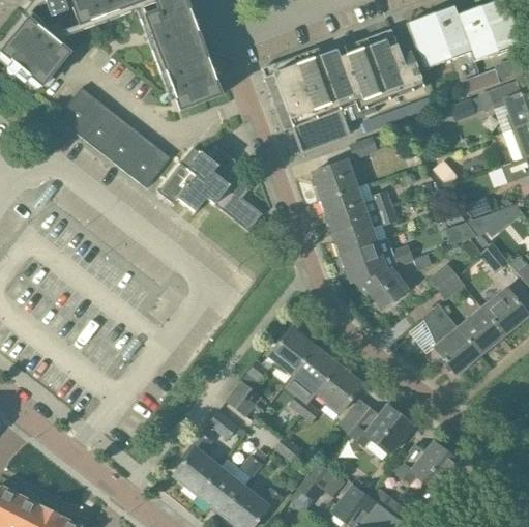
[(45,0),(52,17),(69,10),(65,0),(45,0)]
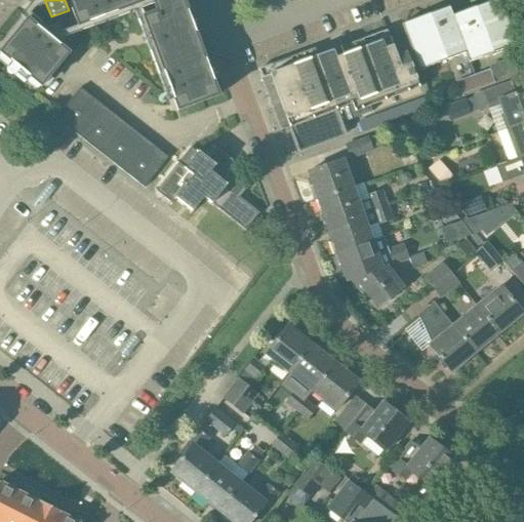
[(220,93),(184,0),(69,0),(79,26),(138,3),(178,109),(220,93)]
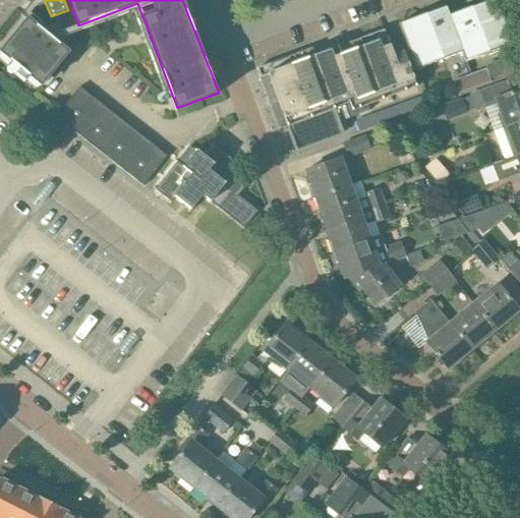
[(484,0),(451,13),(463,51),(466,60),(512,43),(496,0),(484,0)]
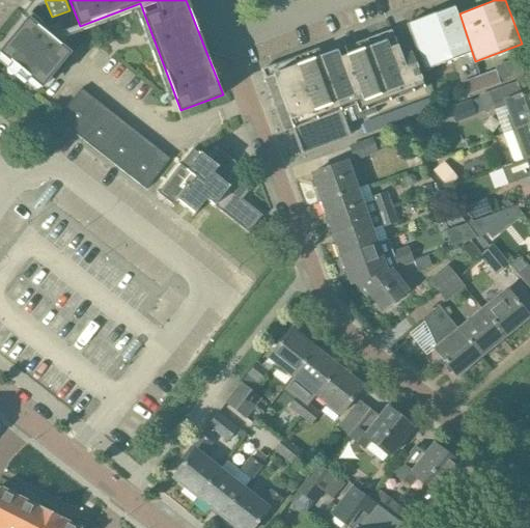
[(425,70),(472,52),(459,14),(455,4),(408,22),(413,37),(425,70)]
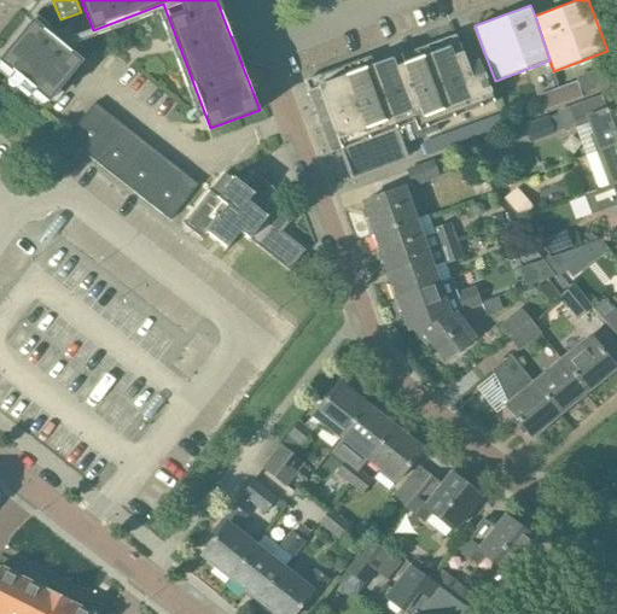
[(82,60),(34,21),(0,60),(50,100),(82,60)]
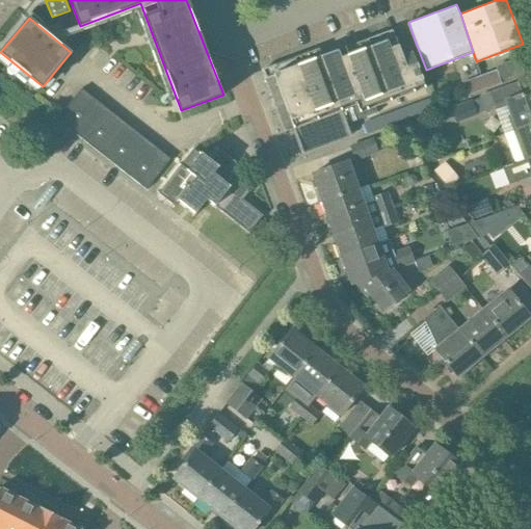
[(271,64),(263,68),(286,130),(294,127),(303,152),(351,134),(342,109),(356,104),(360,111),(416,90),(426,86),(421,72),(426,70),(414,37),(398,44),(393,28),(322,55),(319,47),(271,64)]
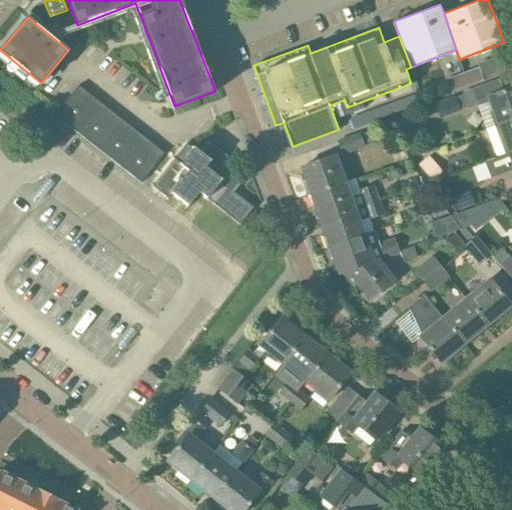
[(479,65),(464,71),(469,84),(484,79),(479,65)]
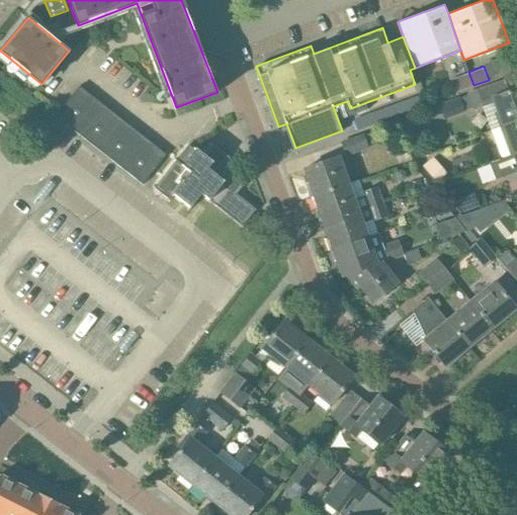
[(474,85),(468,72),(453,77),(458,91),(474,85)]
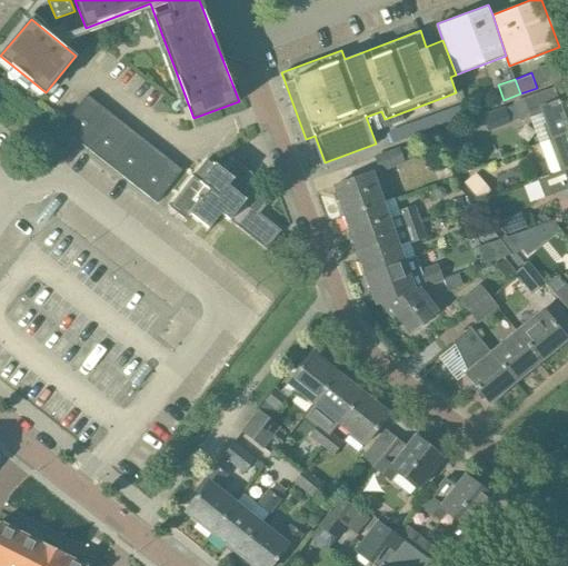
[(525,98),(515,102),(521,119),(531,116),(545,111),(555,137),(567,131),(567,96),(560,99),(555,87),(525,98)]
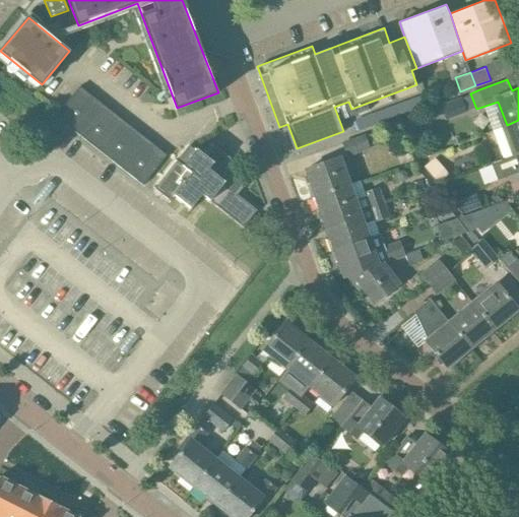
[(168,154),(80,85),(57,116),(144,184),(168,154)]
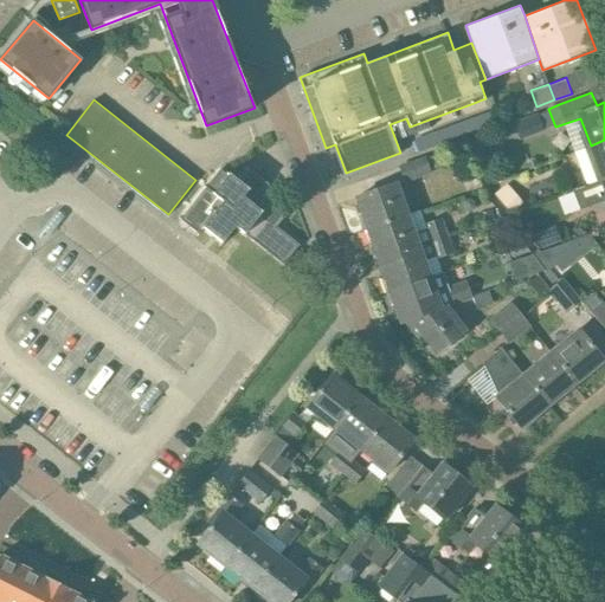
[(419,149),(482,127),(495,122),(490,110),(414,137),(419,149)]
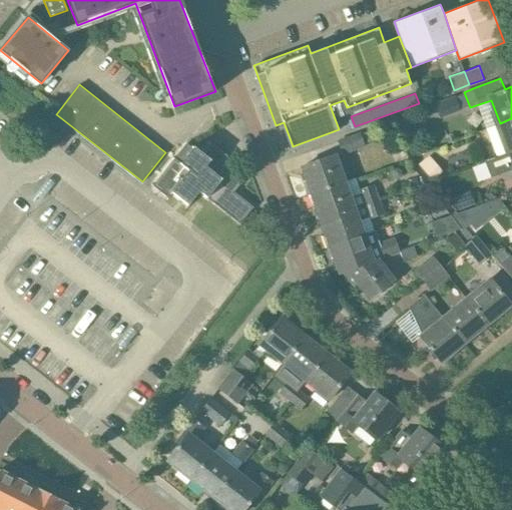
[(454,95),(435,103),(441,118),(460,111),(454,95)]
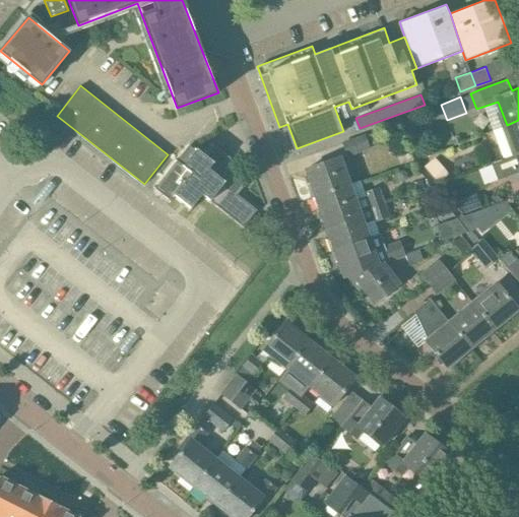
[(518,120),(507,125),(494,130),(502,151),(504,158),(517,153),(518,152),(518,120)]
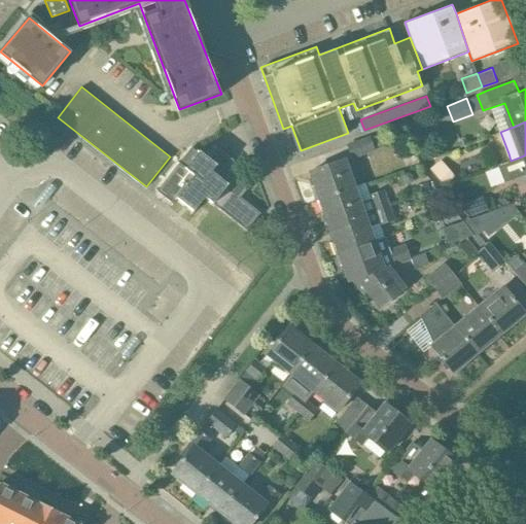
[(385,143),(381,133),(372,136),(371,134),(347,142),(353,158),(377,148),(376,146),(385,143)]
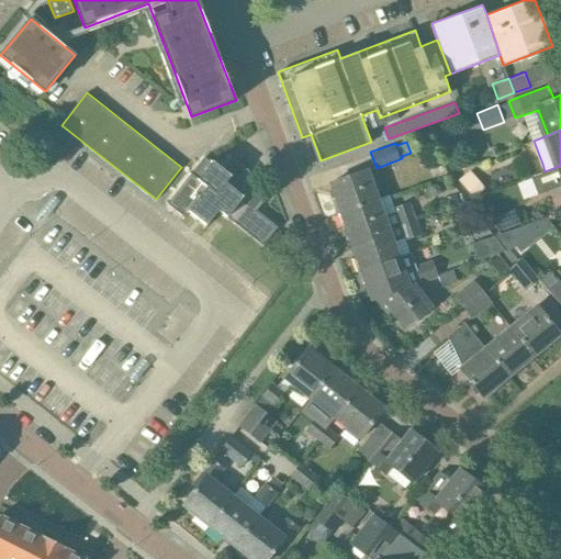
[(222,168),(205,155),(192,172),(169,203),(186,216),(190,211),(208,225),(220,210),(265,245),(279,226),(258,210),(268,198),(244,179),(250,170),(232,155),(222,168)]
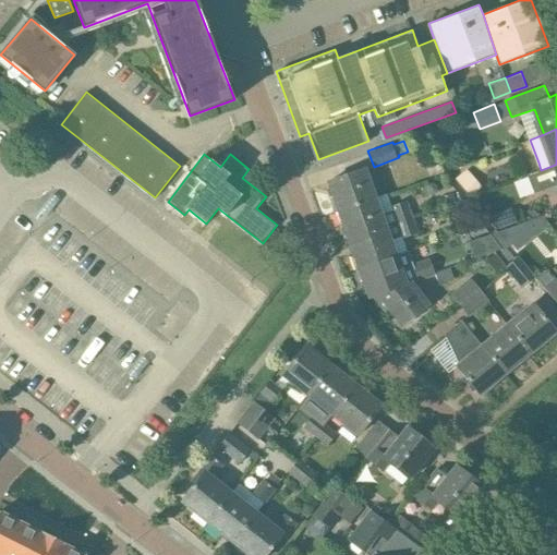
[(541,170),(528,175),(534,192),(556,182),(556,164),(555,165),(541,170)]
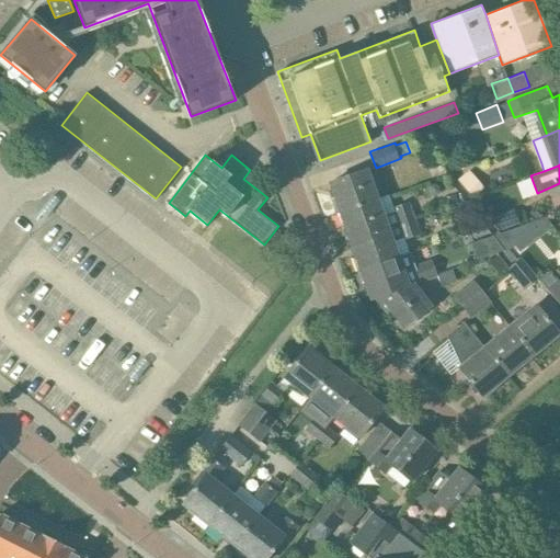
[(377,198),(377,197),(367,169),(331,182),(342,212),(377,198)]
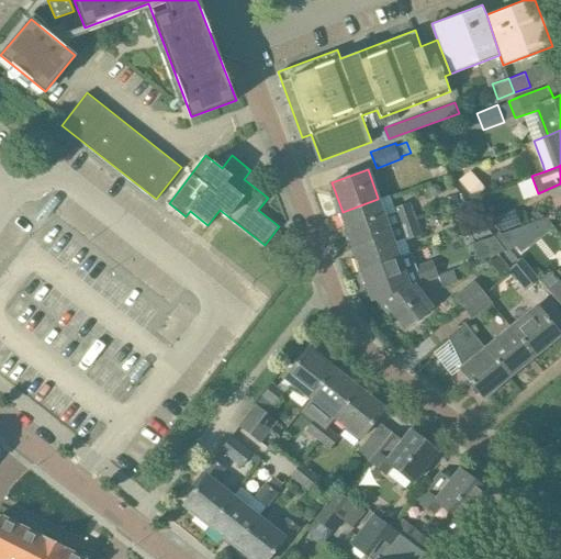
[(486,187),(472,169),(460,179),(474,197),(486,187)]
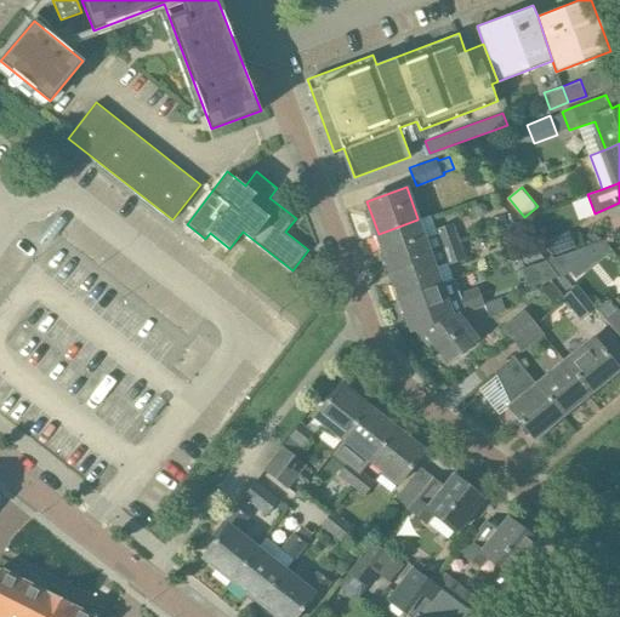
[(417,220),(379,234),(390,266),(461,240),(455,222),(436,229),(437,232),(425,236),(417,220)]
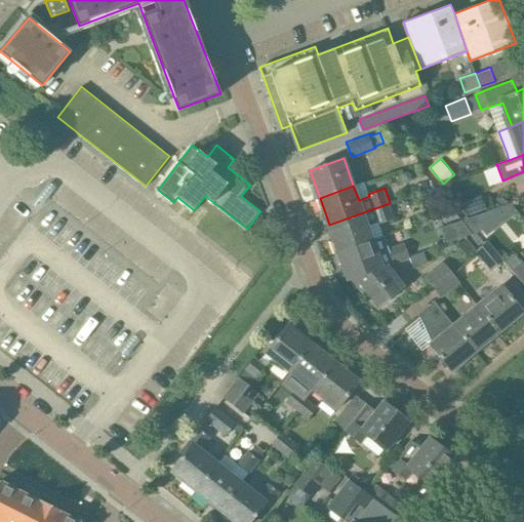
[(487,208),(482,194),(464,201),(469,215),(487,208)]
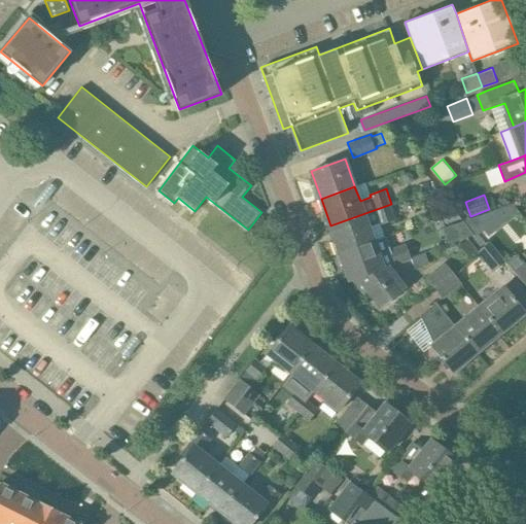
[(513,203),(501,207),(511,218),(519,211),(513,203)]
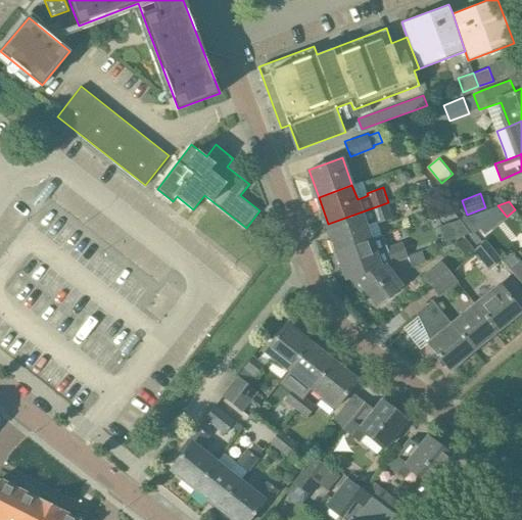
[(388,202),(328,224),(338,250),(372,238),(366,224),(376,220),(377,223),(393,217),(388,202)]
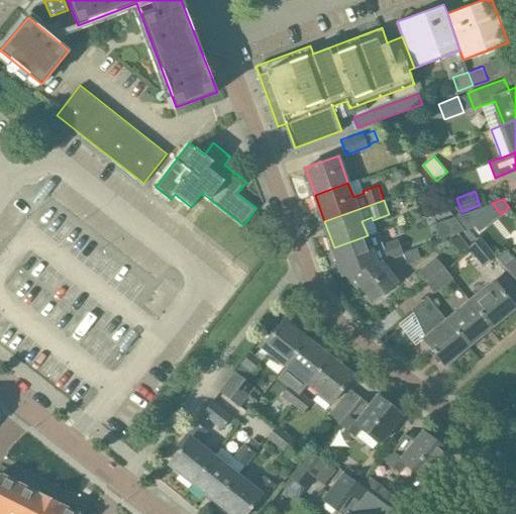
[(459,211),(454,215),(465,229),(467,230),(474,224),(465,212),(461,213),(459,211)]
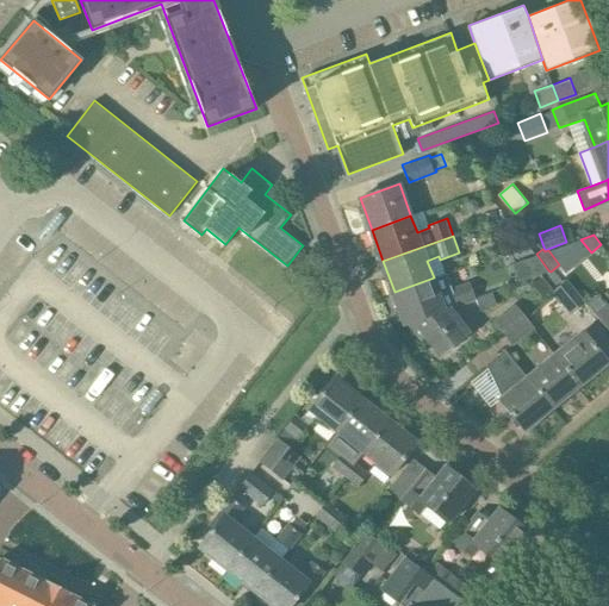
[(536,254),(527,257),(534,275),(548,270),(536,254)]
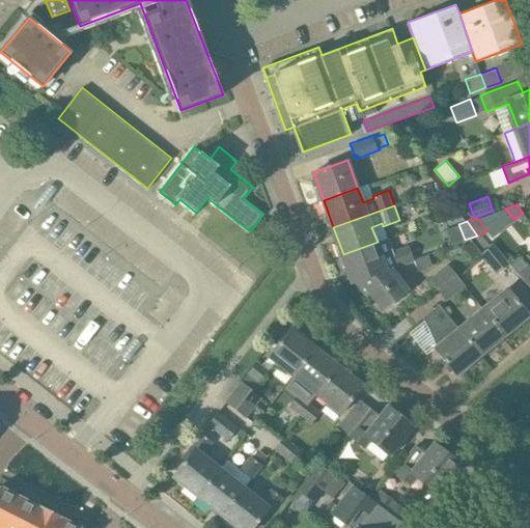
[(378,242),(343,254),(353,282),(360,280),(359,279),(387,269),(387,268),(390,267),(414,258),(409,244),(394,249),(389,238),(378,242)]
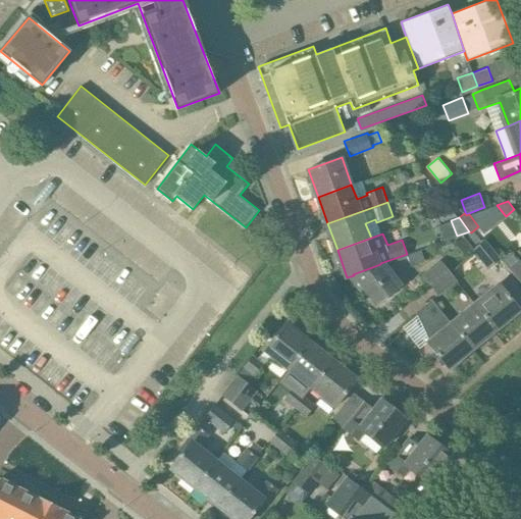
[(501,257),(486,239),(473,249),(488,267),(501,257)]
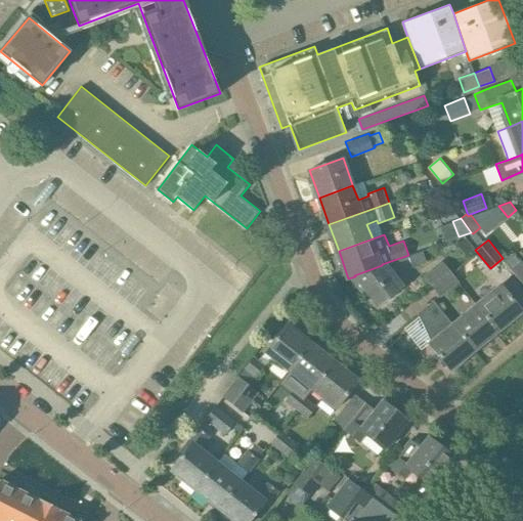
[(515,252),(505,261),(522,283),(522,250),(517,255),(515,252)]
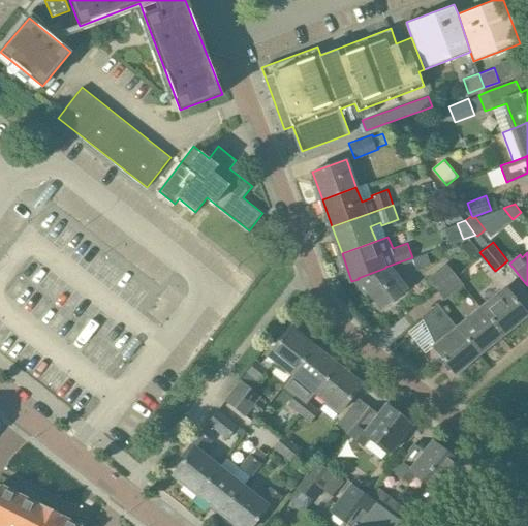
[(427,277),(435,287),(455,272),(445,261),(427,277)]
